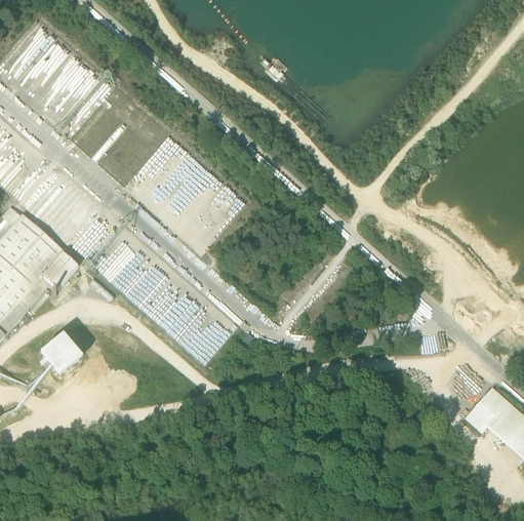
[(205,218),(212,226),(240,199),(213,172),(204,181),(214,192),(201,205),(210,213),(205,218)]
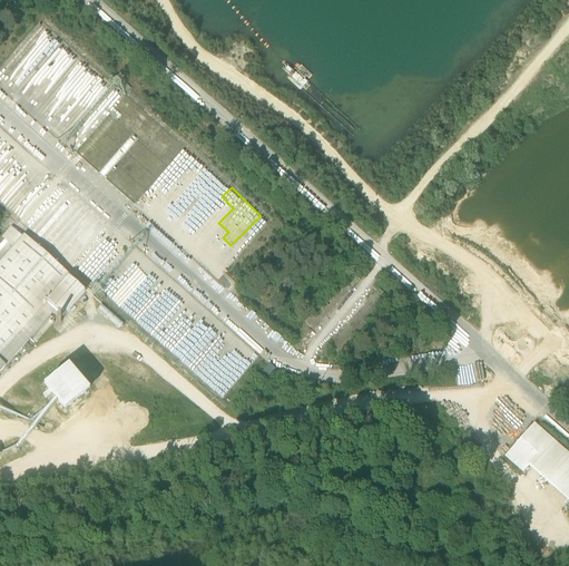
[(20,231),(12,238),(17,242),(23,234),(20,231)]
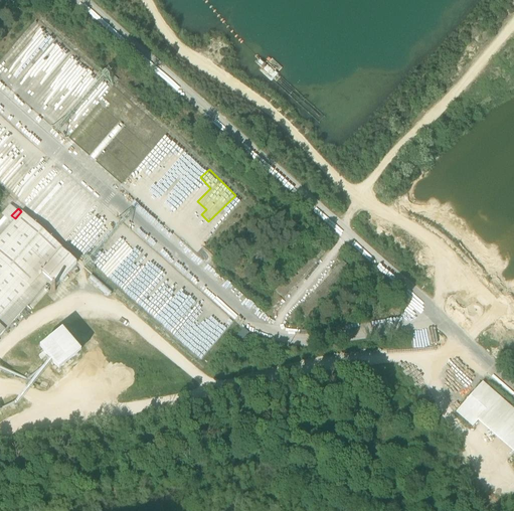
[(0,234),(0,333),(50,277),(57,283),(77,261),(63,247),(64,246),(23,209),(21,211),(15,218),(0,234)]
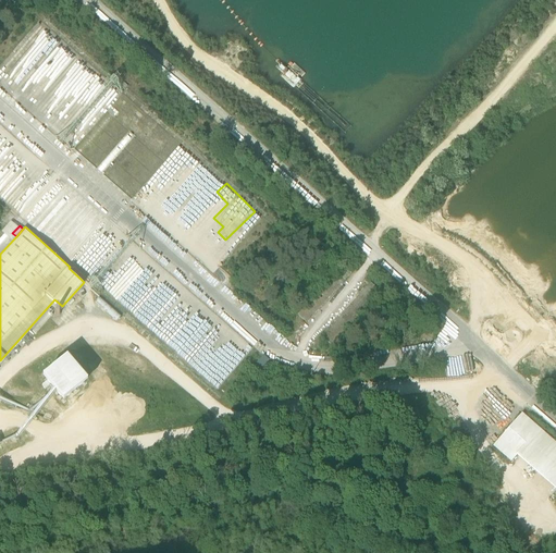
[(264,353),(258,359),(262,365),(269,357),(264,353)]
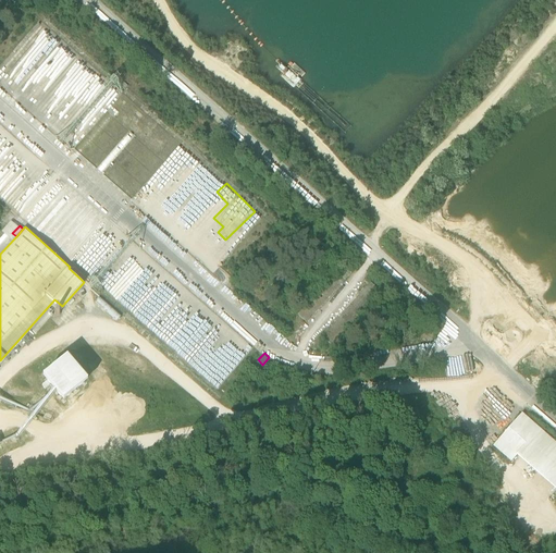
[(86,380),(68,358),(45,377),(54,389),(56,390),(64,400),(86,380)]
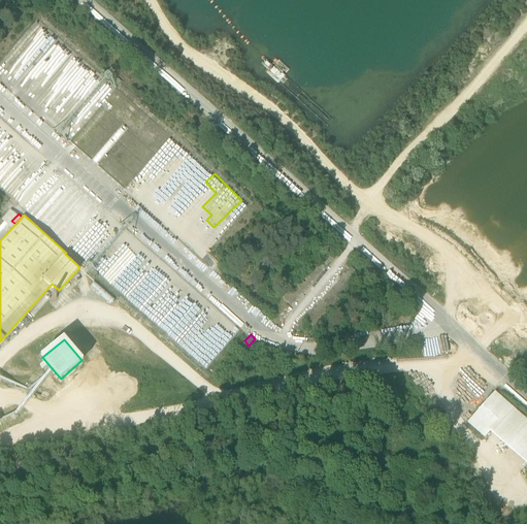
[(526,418),(495,390),(468,420),(486,434),(490,429),(526,461),(526,418)]
